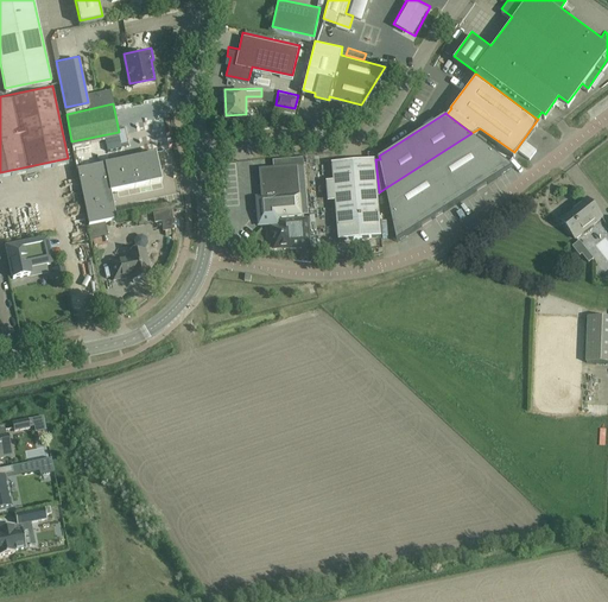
[(472,133),(386,188),(397,236),(512,163),(472,133)]
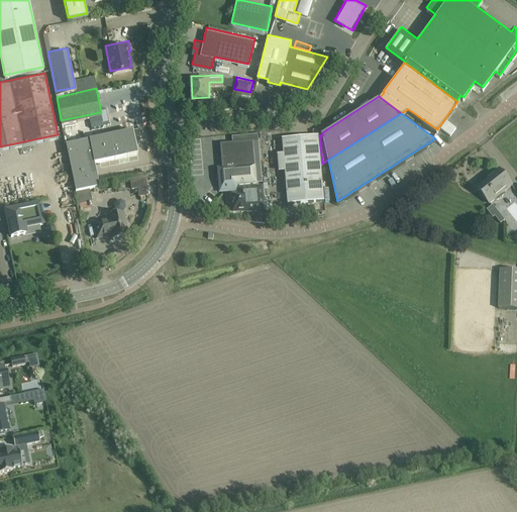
[(137,150),(132,126),(66,140),(75,188),(99,183),(94,160),(137,150)]
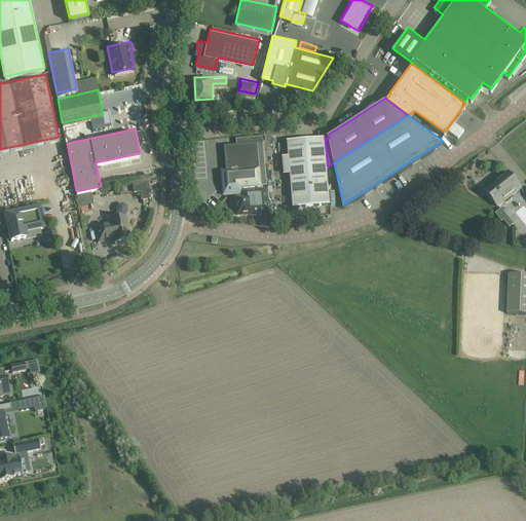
[(330,201),(324,135),(287,138),(289,150),(282,151),(284,169),(290,169),(293,205),(330,201)]
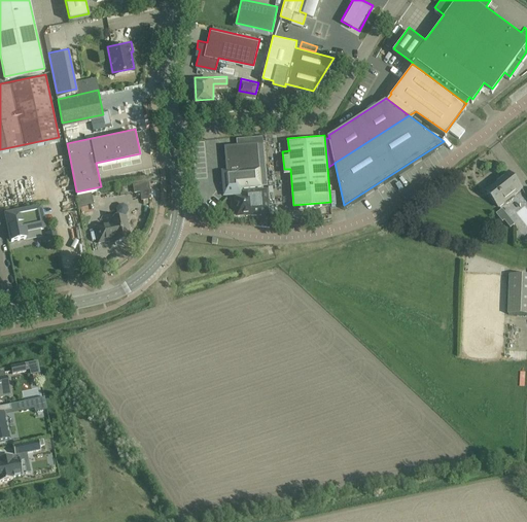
[(227,175),(223,175),(225,189),(241,188),(240,184),(261,182),(268,182),(264,140),(257,140),(225,143),(227,175)]
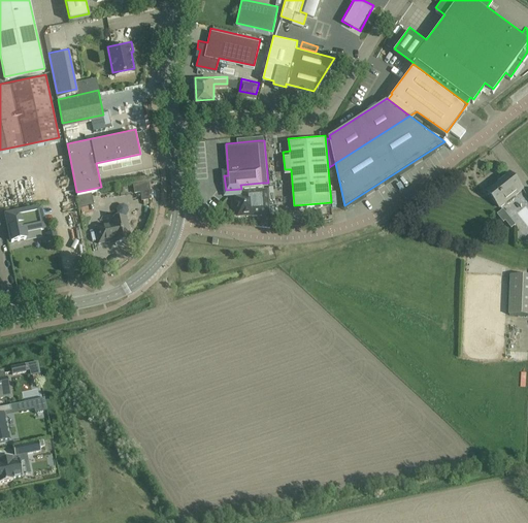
[(523,185),(509,168),(503,173),(504,174),(487,188),(499,203),(523,185)]
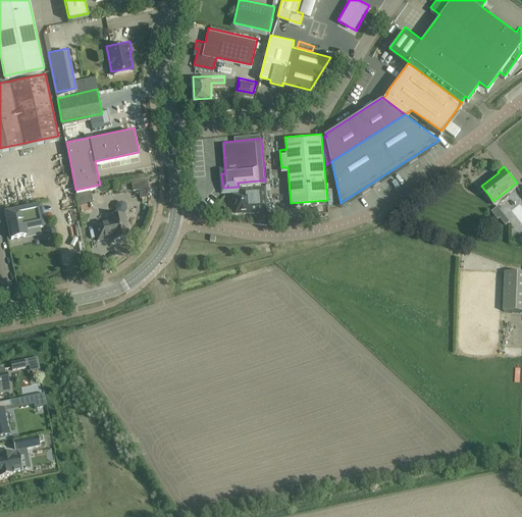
[(132,179),(133,187),(148,184),(147,176),(132,179)]
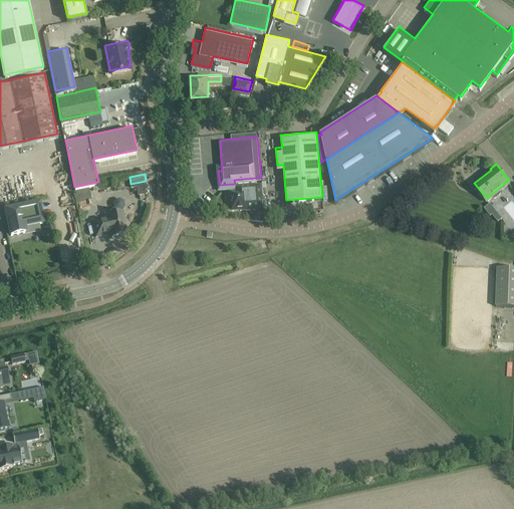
[(233,194),(231,195),(232,205),(240,205),(240,207),(255,205),(254,196),(260,196),(259,182),(238,184),(239,188),(232,189),(233,194)]
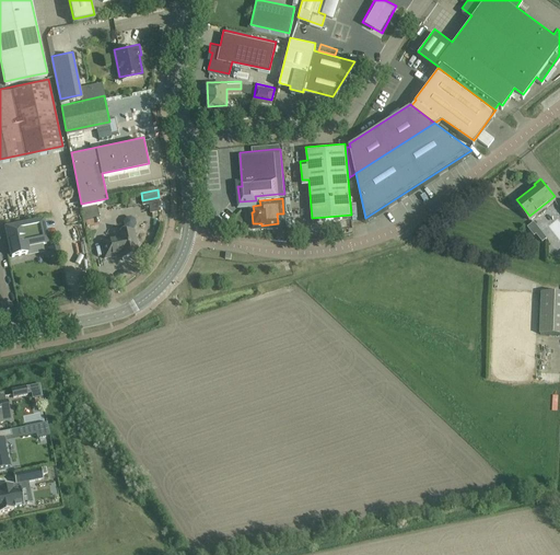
[(135,216),(130,212),(125,214),(121,218),(123,222),(117,229),(116,230),(117,233),(101,236),(104,254),(121,251),(121,253),(138,250),(132,224),(136,220),(135,216)]
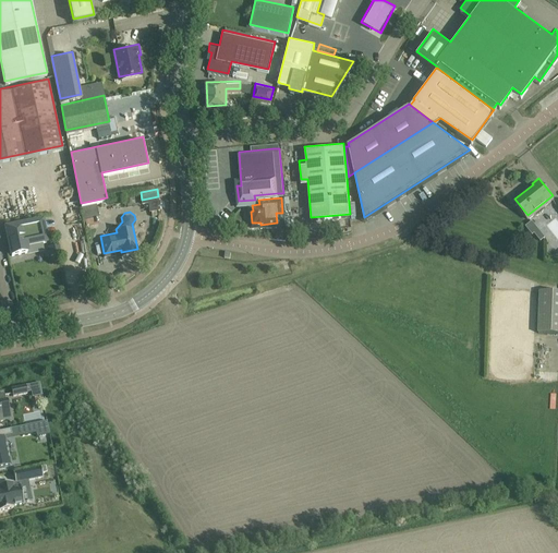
[(5,224),(11,252),(27,249),(26,242),(47,238),(43,216),(5,224)]
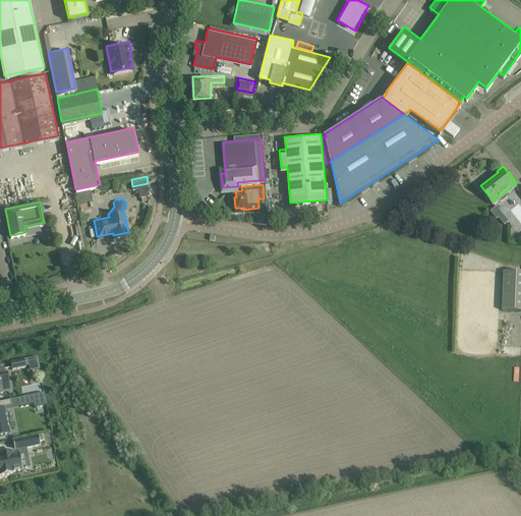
[(490,208),(497,215),(501,212),(495,204),(490,208)]
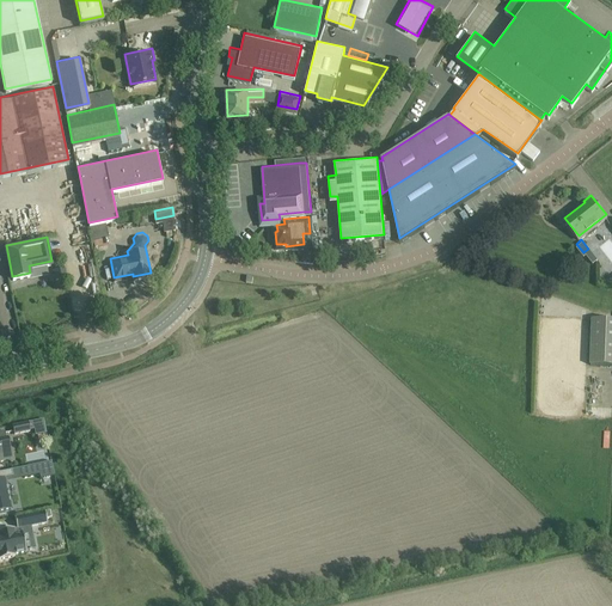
[(63,263),(54,265),(56,275),(66,274),(63,263)]
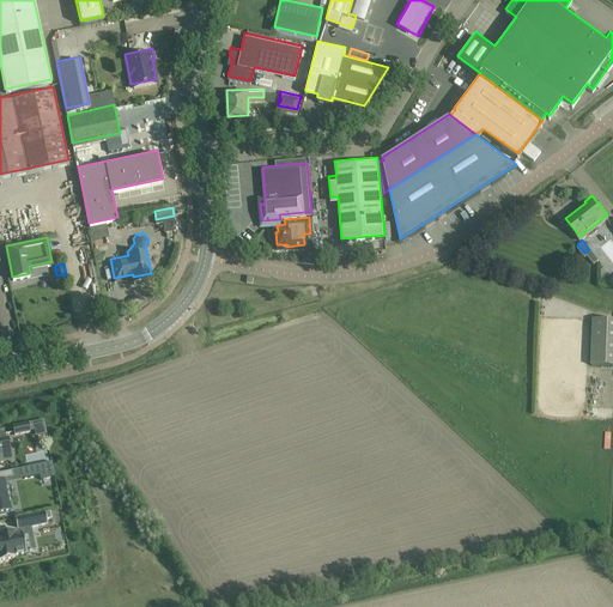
[(612,315),(593,315),(590,360),(612,362),(612,315)]
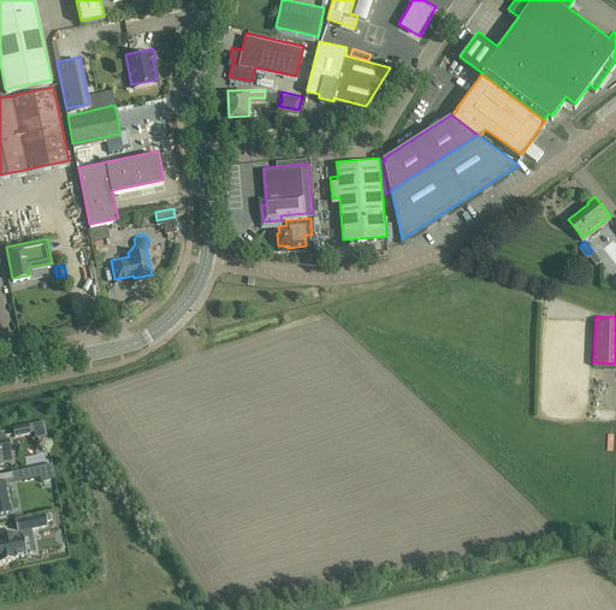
[(28,420),(12,424),(15,432),(30,428),(28,420)]
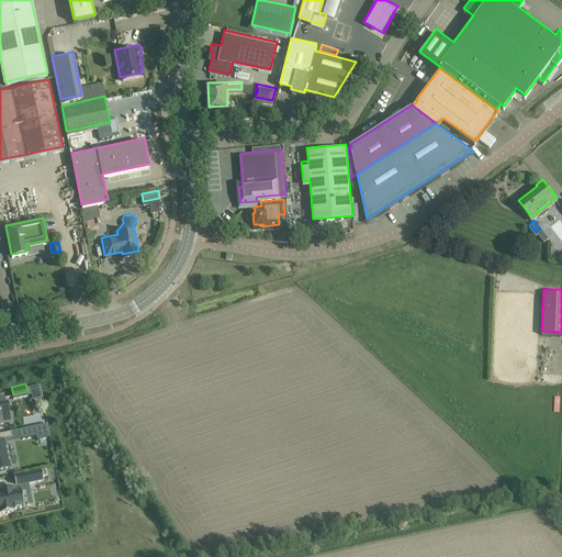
[(4,391),(0,391),(0,420),(2,420),(0,410),(9,408),(7,398),(6,398),(4,391)]
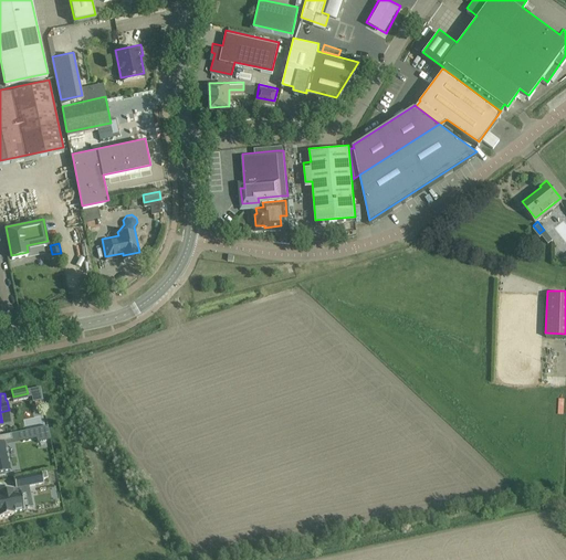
[(48,422),(13,429),(14,434),(21,433),(22,436),(31,435),(37,434),(37,437),(50,435),(48,422)]
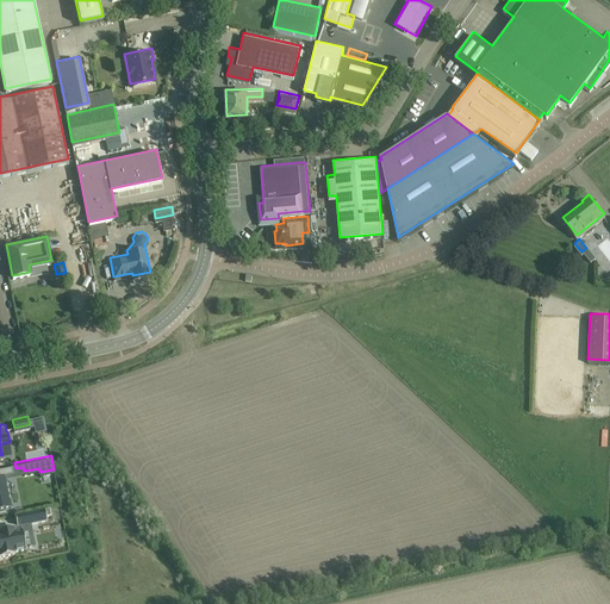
[(0,505),(12,504),(5,471),(13,469),(12,464),(0,465),(0,505)]
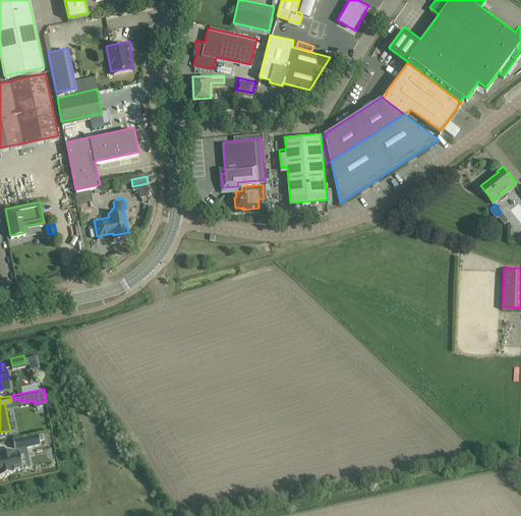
[(38,432),(16,436),(18,445),(0,448),(0,471),(12,469),(12,467),(22,465),(19,450),(23,449),(22,445),(40,441),(39,438),(38,432)]
